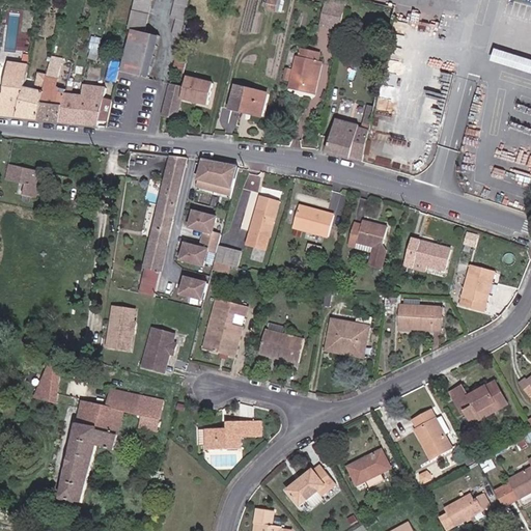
[(150,0),(133,0),(129,18),(146,22),(150,0)]
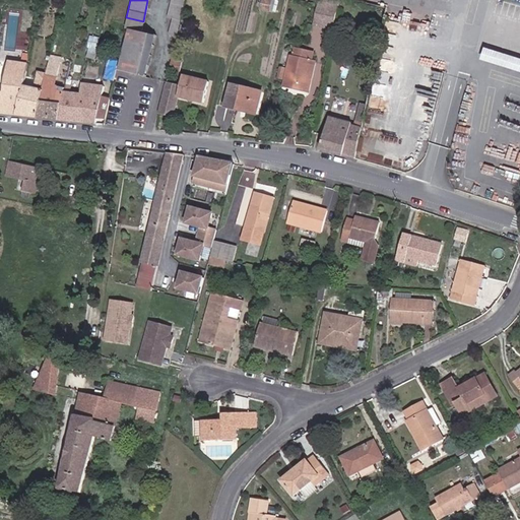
[(184,0),(170,0),(166,17),(179,20),(184,0)]
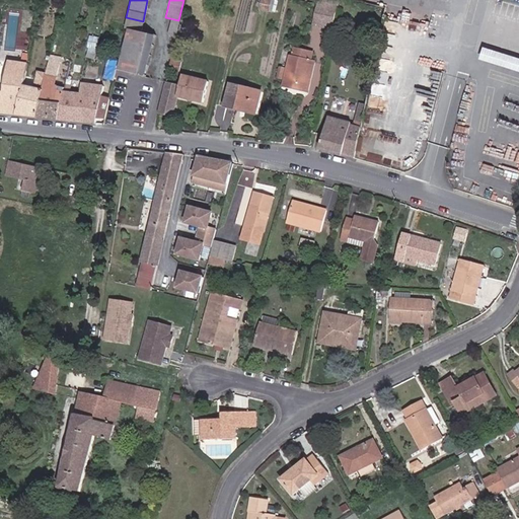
[(268,0),(258,0),(257,9),(266,11),(268,0)]
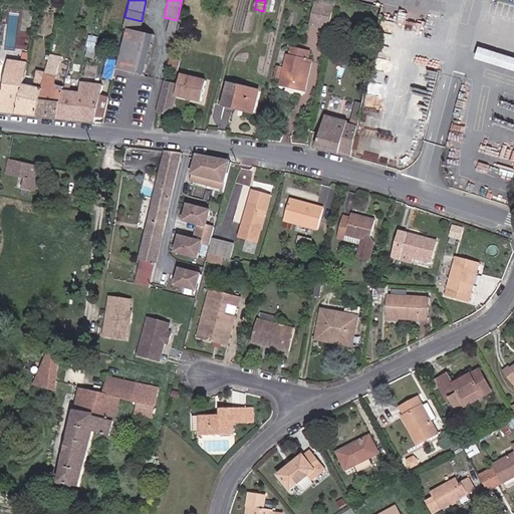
[(336,0),(332,0),(316,0),(314,26),(334,27),(336,0)]
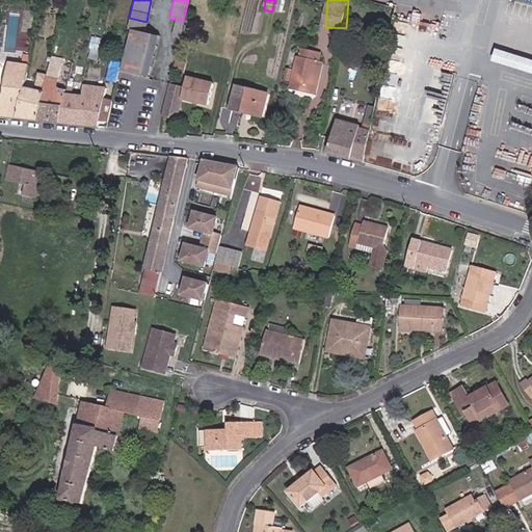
[(464,0),(398,0),(361,162),(415,176),(427,168),(437,157),(454,75),(464,0)]
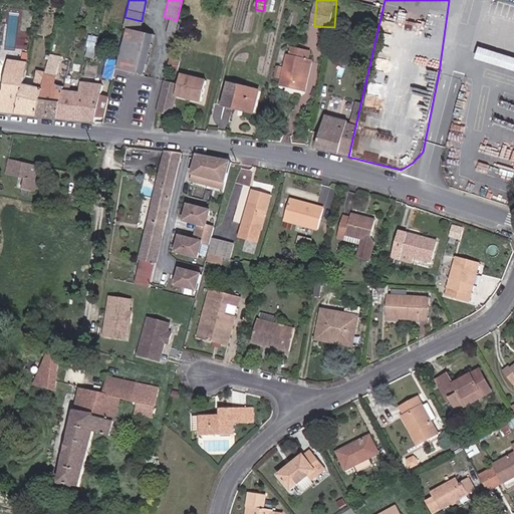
[(6,33),(6,41),(16,42),(17,13),(8,12),(6,33)]
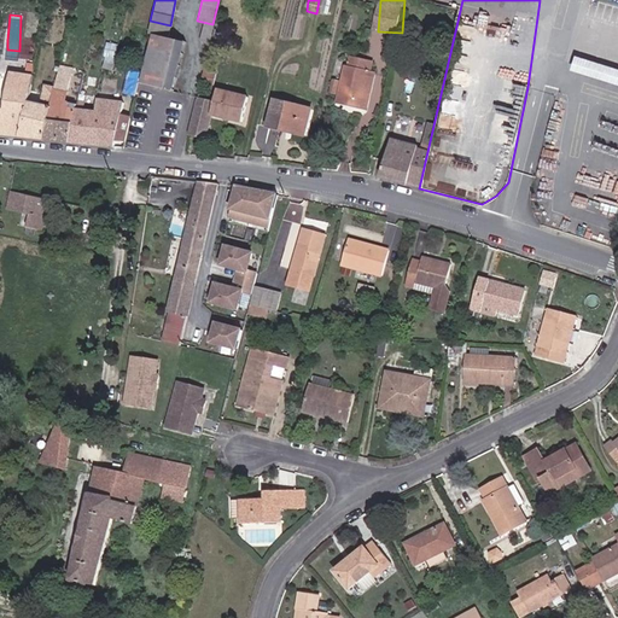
[(170,25),(150,21),(147,33),(151,34),(138,85),(172,93),(184,44),(167,39),(170,25)]
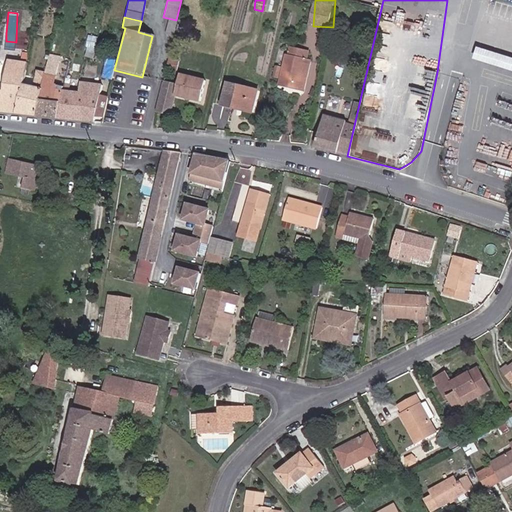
[(511,72),(511,58),(476,48),(472,60),(511,72)]
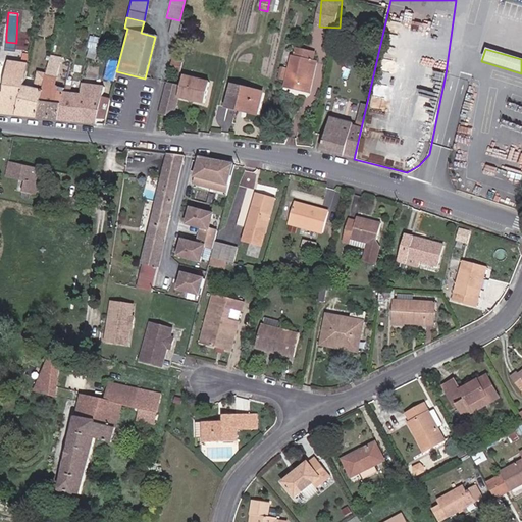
[(62,93),(63,89),(54,87),(59,62),(53,61),(54,56),(49,55),(44,75),(35,118),(57,120),(62,93)]
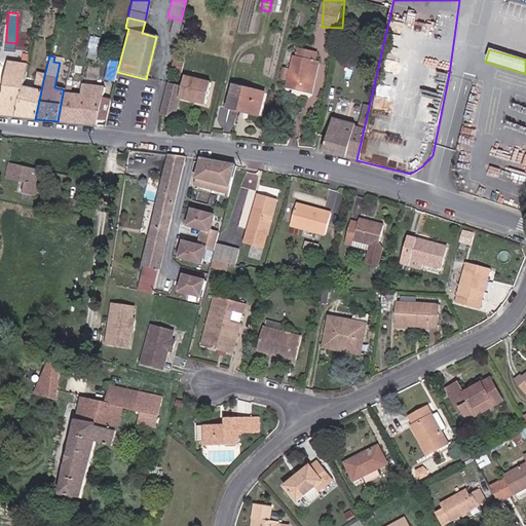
[(297,89),(309,91),(316,62),(291,57),(286,83),(298,85),(297,89)]
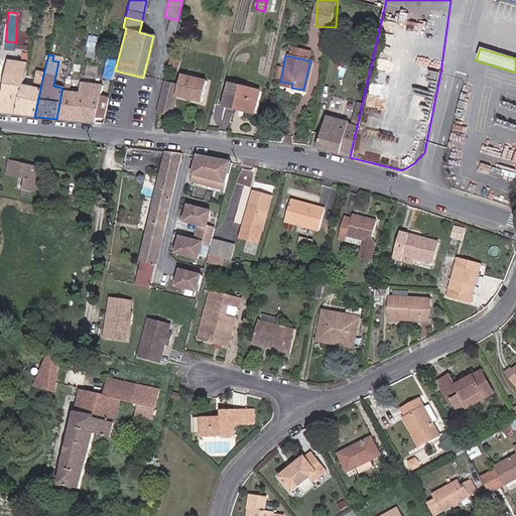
[(0,60),(0,112),(16,115),(21,85),(26,58),(21,59),(21,65),(0,60)]
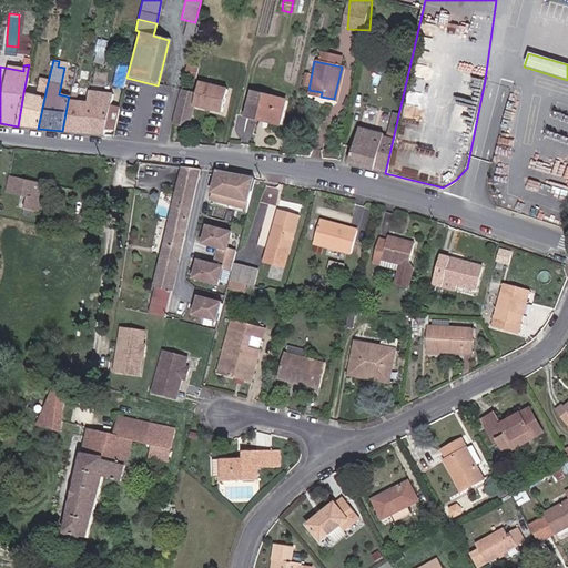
[(122,93),(127,69),(115,66),(110,90),(122,93)]
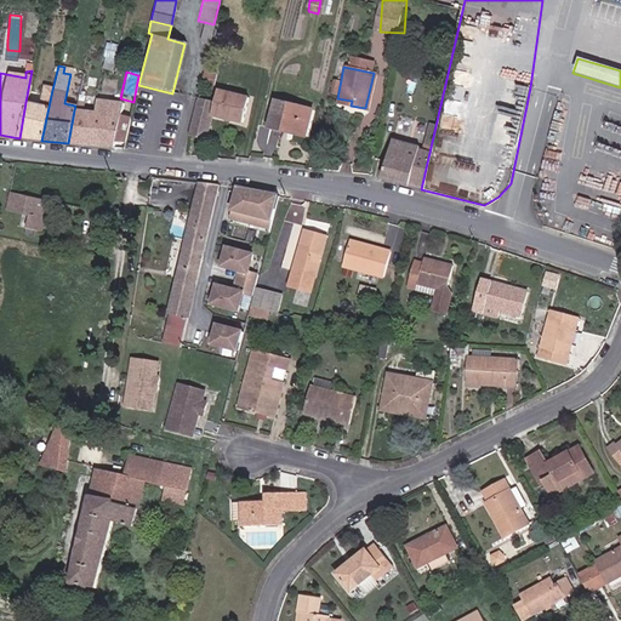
[(38,103),(26,102),(20,138),(41,141),(52,90),(41,87),(38,103)]
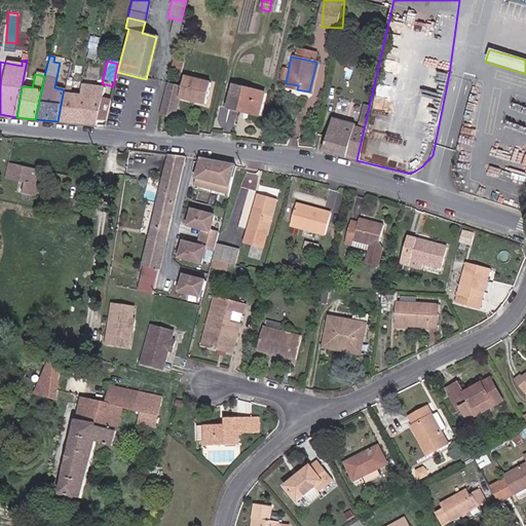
[(166,83),(165,85),(158,115),(174,118),(178,101),(203,107),(208,85),(182,79),(180,88),(177,87),(178,80),(167,78),(166,83)]
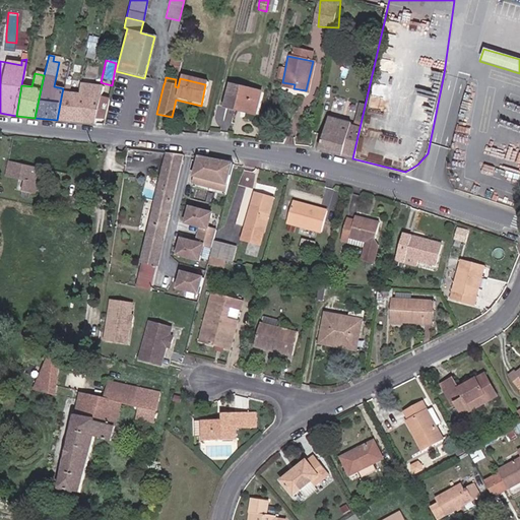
[(81,94),(78,94),(72,121),(94,124),(96,116),(100,98),(102,88),(94,87),(95,84),(90,84),(90,86),(82,85),(81,94)]
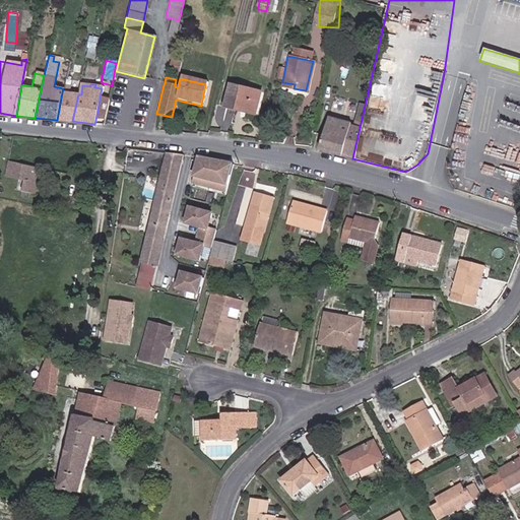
[(259,91),(230,84),(224,106),(255,113),(259,91)]
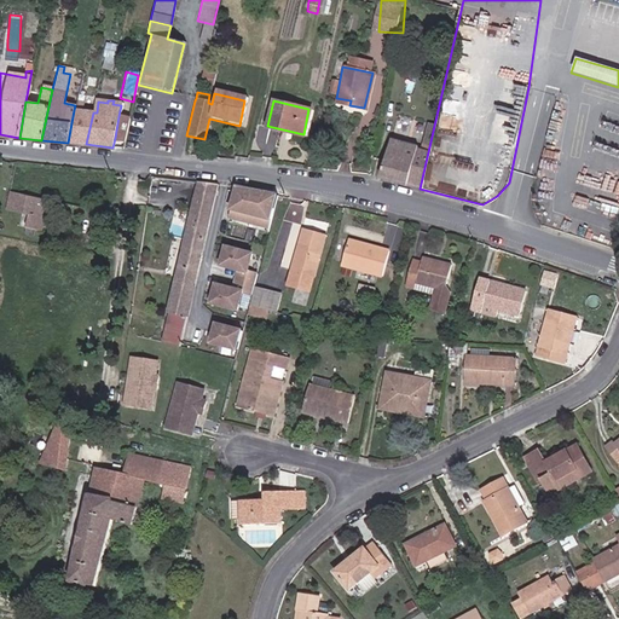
[(397,104),(380,100),(377,111),(377,114),(388,116),(389,110),(394,111),(397,104)]
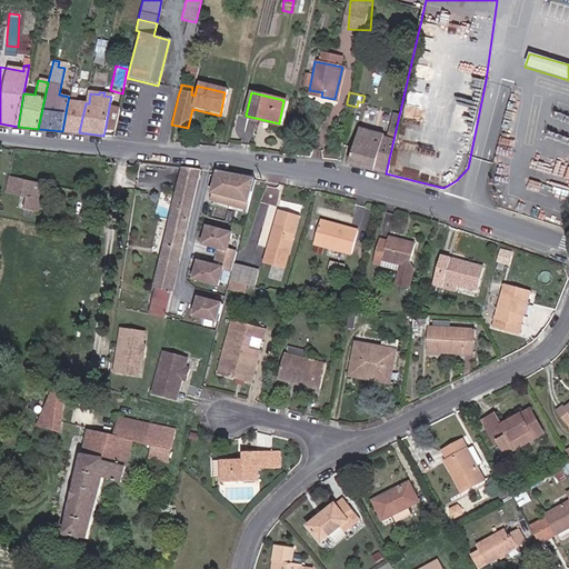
[(79,132),(86,103),(68,101),(62,131),(79,132)]
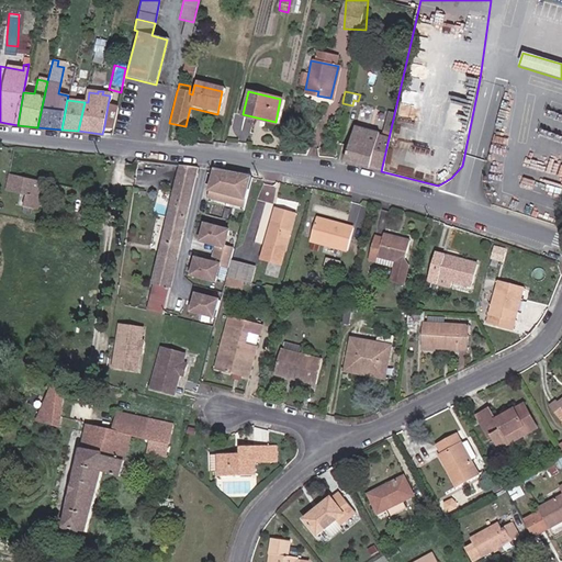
[(117,108),(108,105),(104,125),(113,126),(117,108)]
